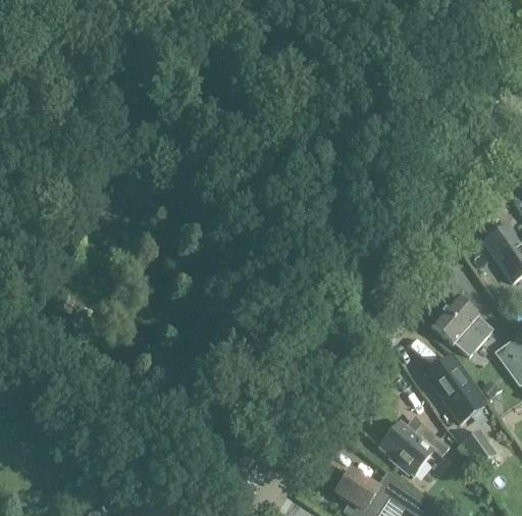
[(521,238),(519,241),(508,224),(483,242),(512,282),(521,275),(521,238)]
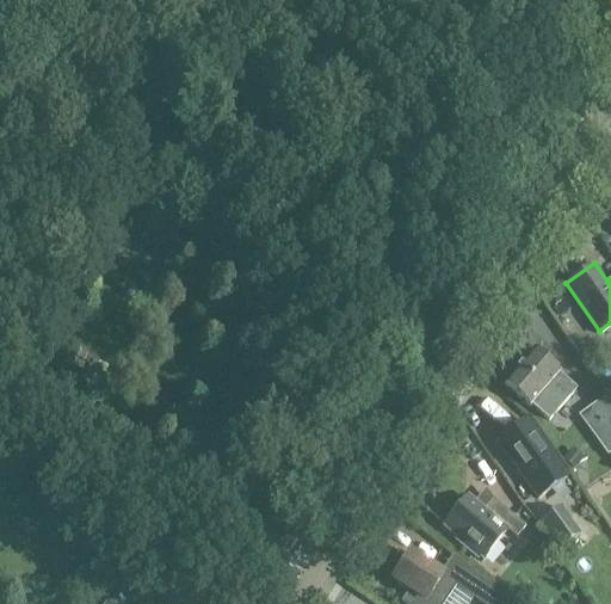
[(534,347),(530,351),(528,347),(516,361),(519,363),(504,381),(529,404),(531,401),(549,417),(575,386),(557,370),(559,370),(534,347)]
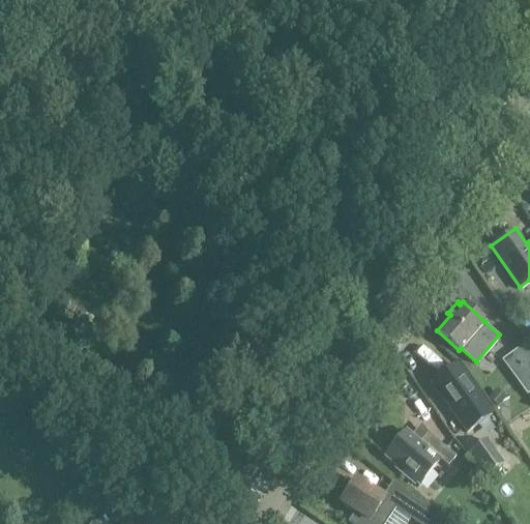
[(502,358),(527,393),(529,389),(529,353),(523,344),(502,358)]
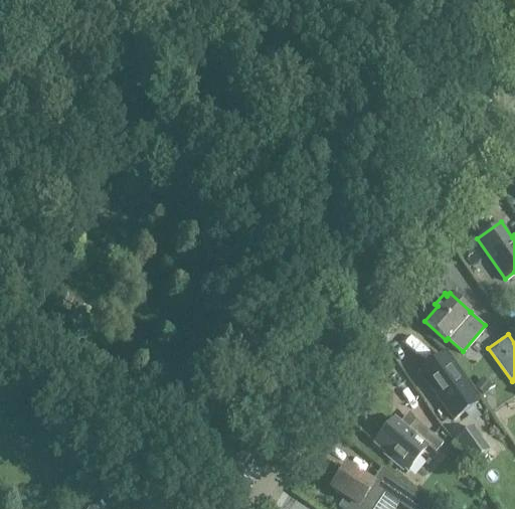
[(476,397),(443,352),(418,369),(444,404),(456,396),(463,406),(476,397)]
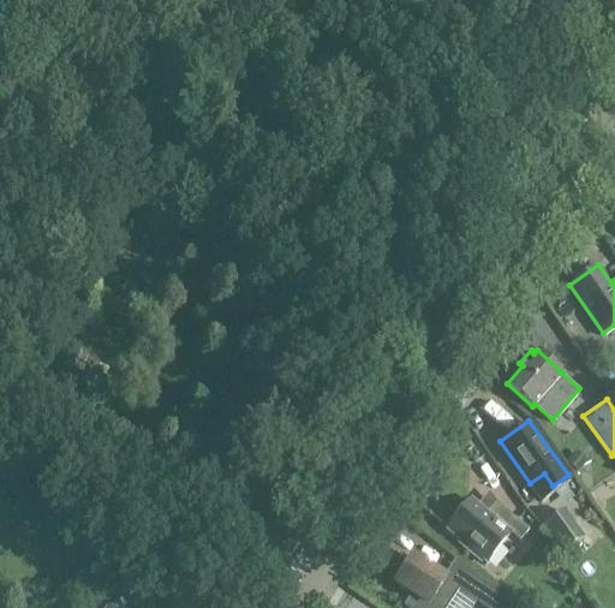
[(5,476),(0,482),(0,499),(5,504),(18,486),(5,476)]
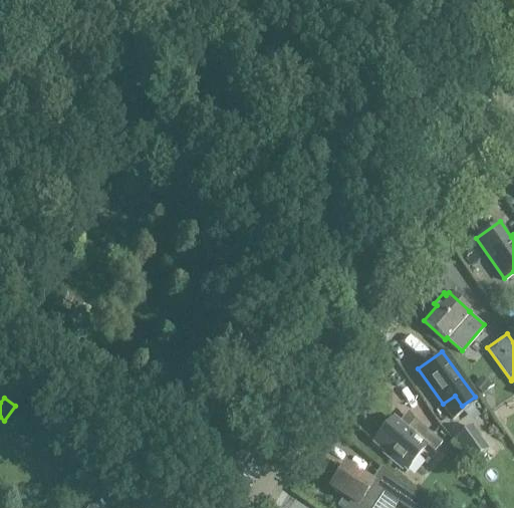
[(460,423),(493,475),(512,464),(478,411),(460,423)]
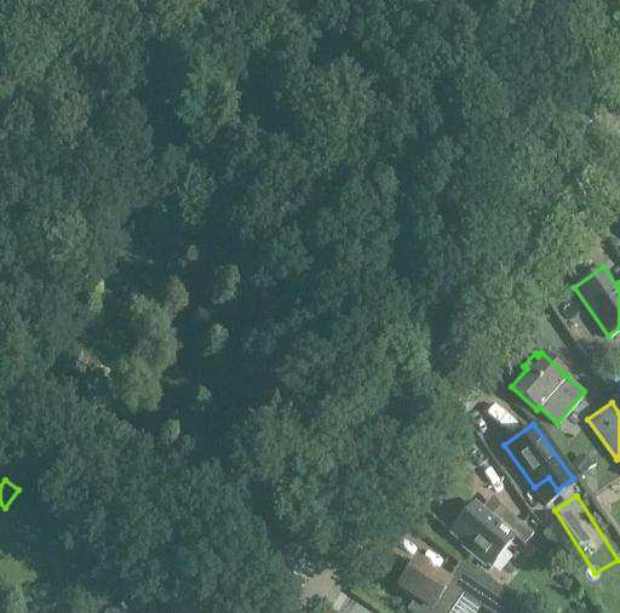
[(486,561),(491,563),(515,533),(524,540),(533,531),(499,503),(491,513),(476,500),(451,531),(465,543),(464,544),(484,562),(486,561)]
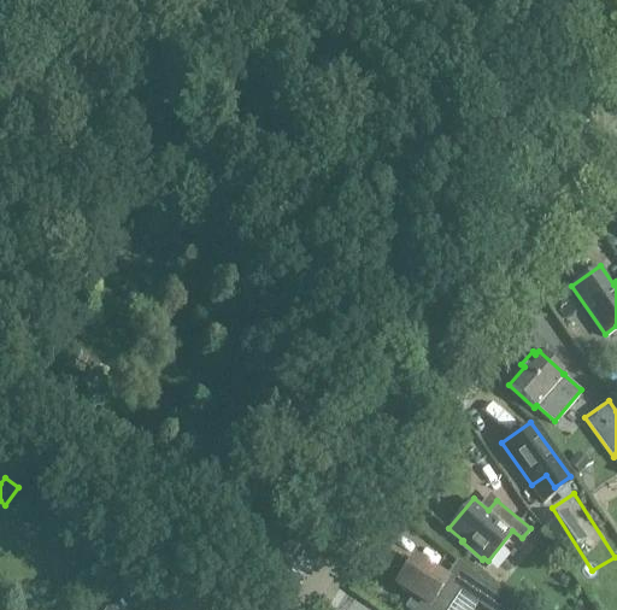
[(397,582),(412,592),(404,605),(412,609),(446,609),(460,588),(446,579),(447,578),(445,575),(415,555),(397,582)]
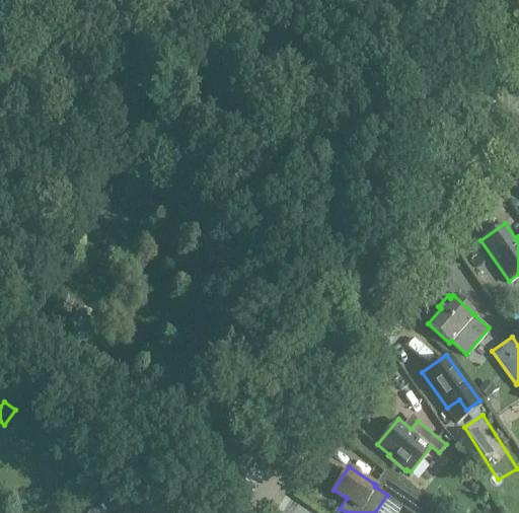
[(387,495),(414,512),(429,512),(433,509),(384,468),(374,484),(376,486),(375,487),(387,495)]
